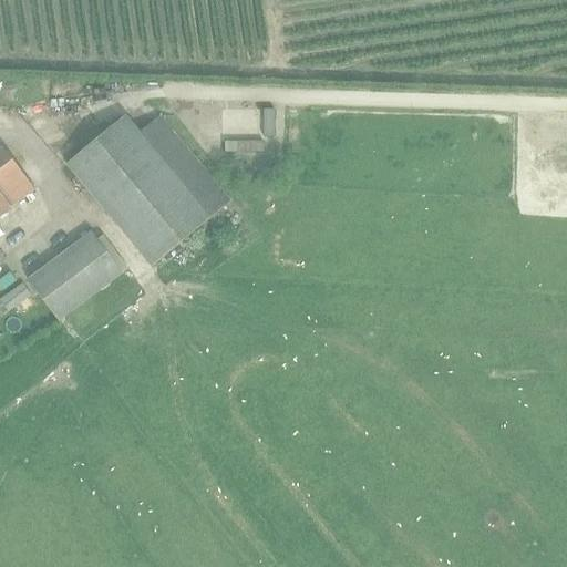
[(240,134),(260,133),(260,104),(222,105),(222,127),(240,127),(240,134)]
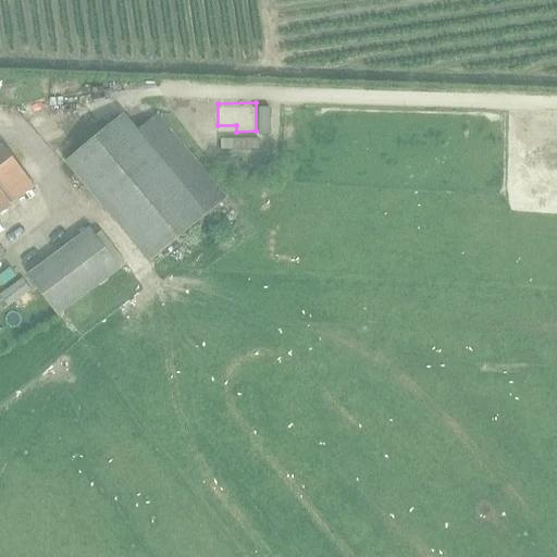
[(157,113),(135,132),(121,113),(63,161),(147,262),(226,197),(157,113)]
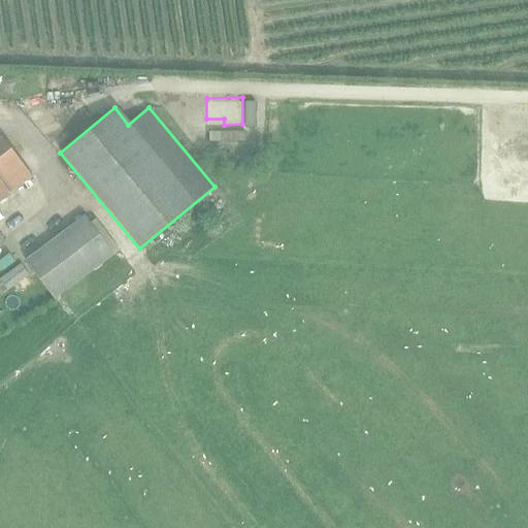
[(240,136),(239,126),(209,126),(209,137),(240,136)]
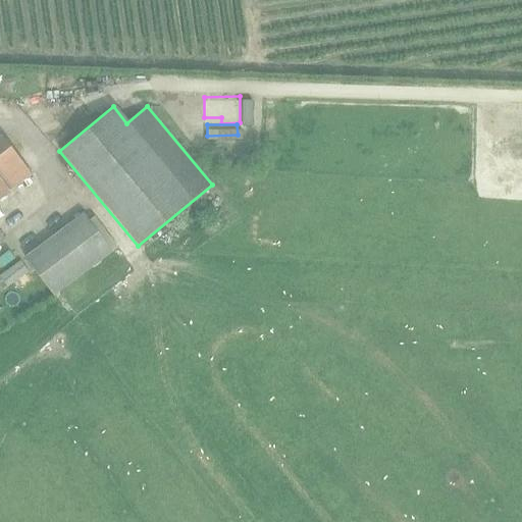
[(0,197),(31,174),(1,137),(0,138),(0,197)]
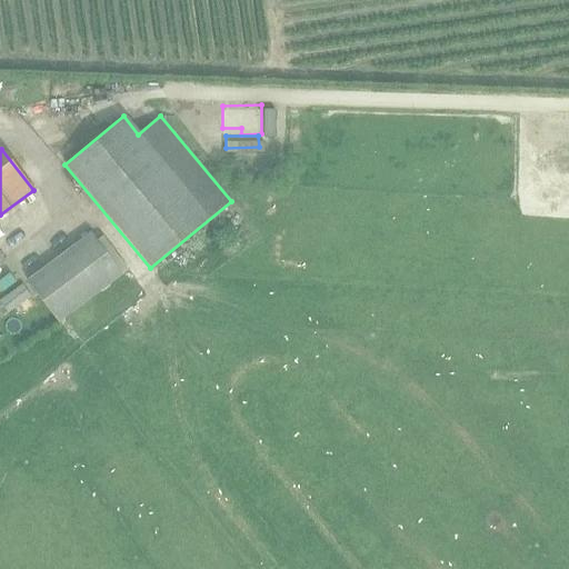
[(58,326),(122,277),(90,235),(26,282),(58,326)]
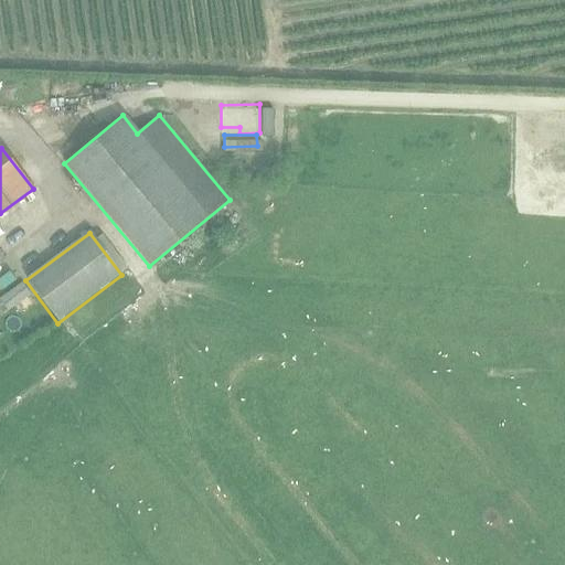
[(0,302),(7,311),(29,296),(19,284),(0,297),(0,302)]
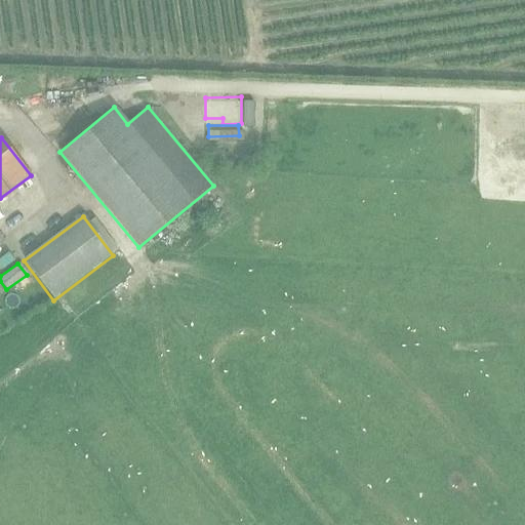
All buildings are outlined.
